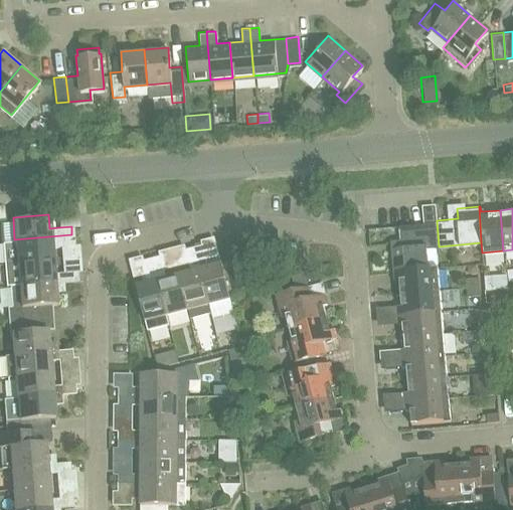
[(390,246),(392,269),(437,266),(436,246),(439,246),(437,220),(398,223),(399,239),(390,240),(390,246)]
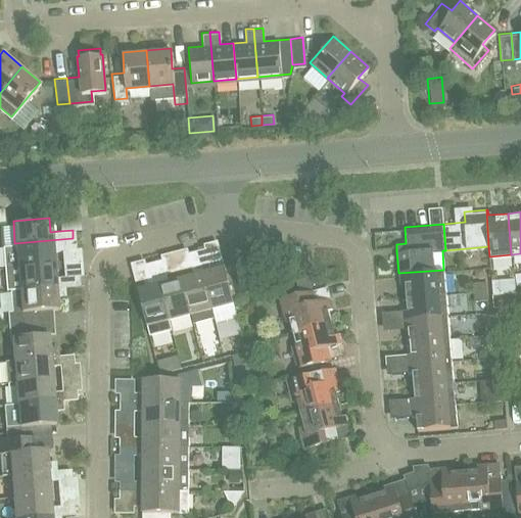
[(73,238),(14,243),(16,265),(53,262),(52,248),(74,246),(73,238)]
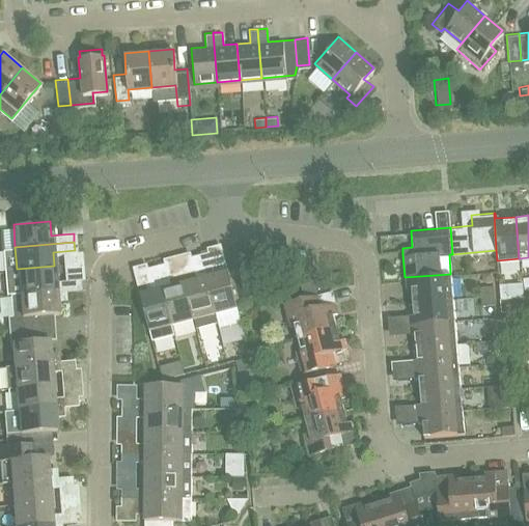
[(199,252),(214,311),(237,306),(235,300),(234,299),(251,295),(244,265),(227,269),(214,272),(209,250),(206,251),(199,252)]
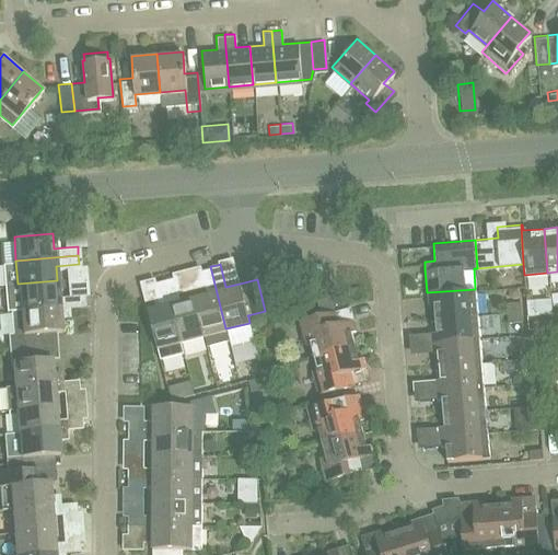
[(193,296),(202,335),(206,344),(229,338),(225,328),(210,266),(201,268),(207,292),(193,296)]
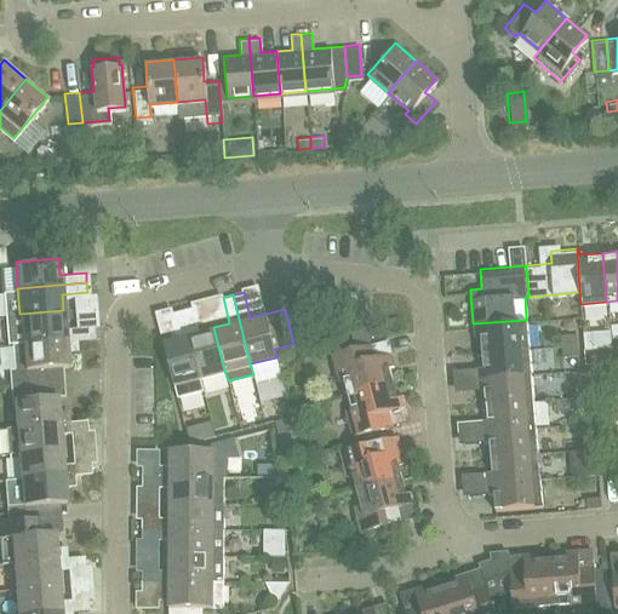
[(224,371),(213,327),(199,331),(193,305),(183,308),(200,377),(224,371)]
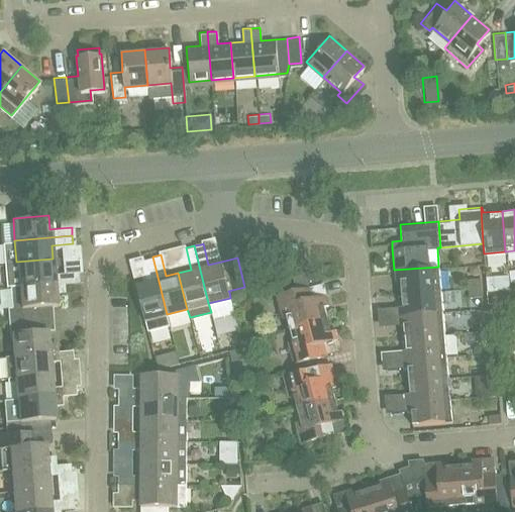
[(167,314),(152,257),(143,260),(148,281),(134,284),(143,319),(167,314)]
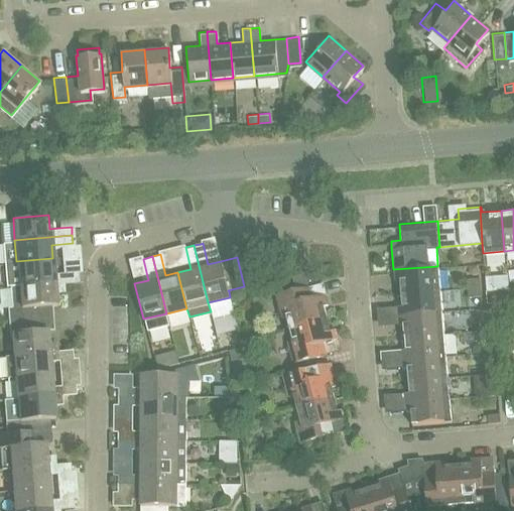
[(16,261),(18,283),(59,280),(76,278),(75,269),(53,271),(52,258),(16,261)]
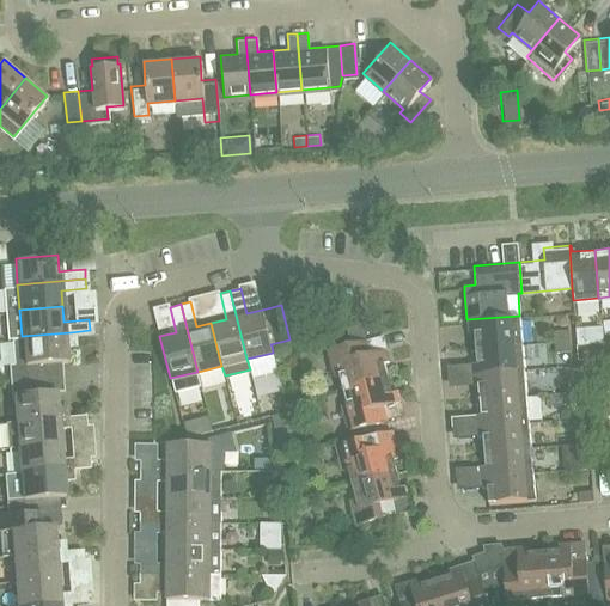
[(567,312),(557,313),(557,318),(561,322),(567,322),(567,312)]
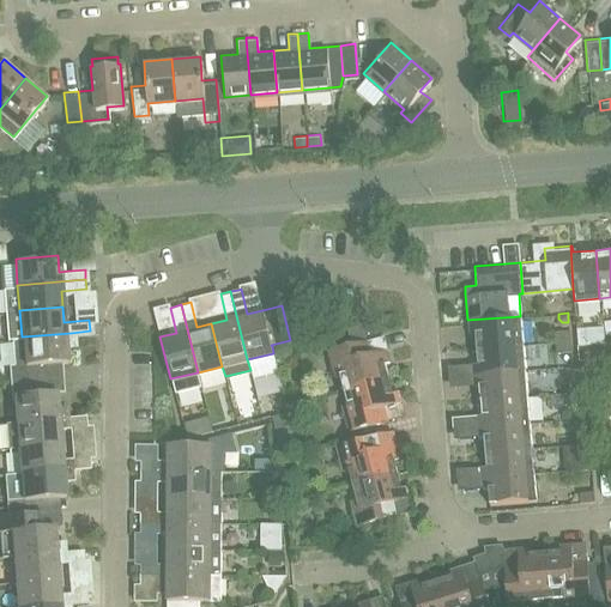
[(473,321),(475,345),(522,340),(520,316),(467,320),(467,321),(473,321)]
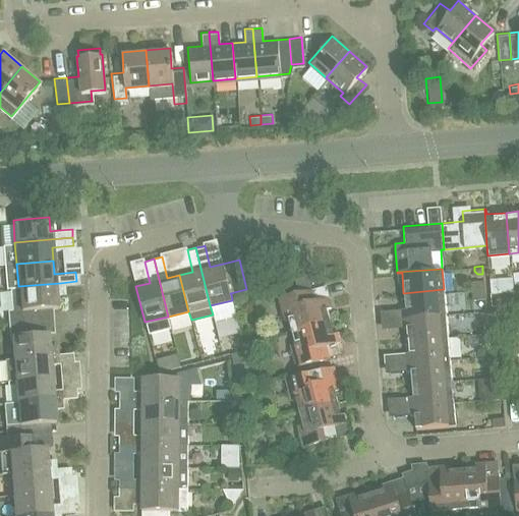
[(471,289),(483,288),(483,279),(470,280),(471,289)]
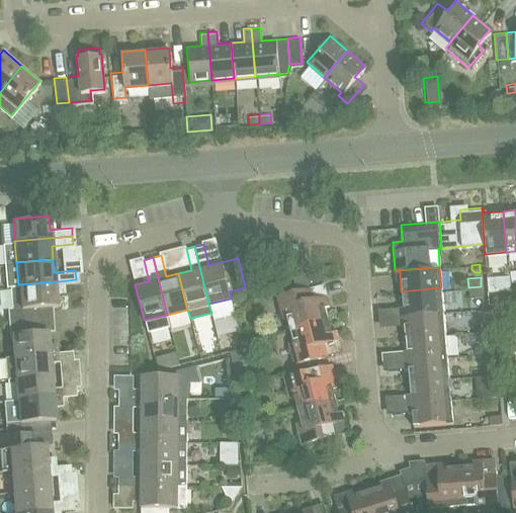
[(60,290),(60,281),(18,284),(10,284),(12,306),(6,307),(8,320),(34,318),(33,305),(56,304),(55,291),(60,290)]
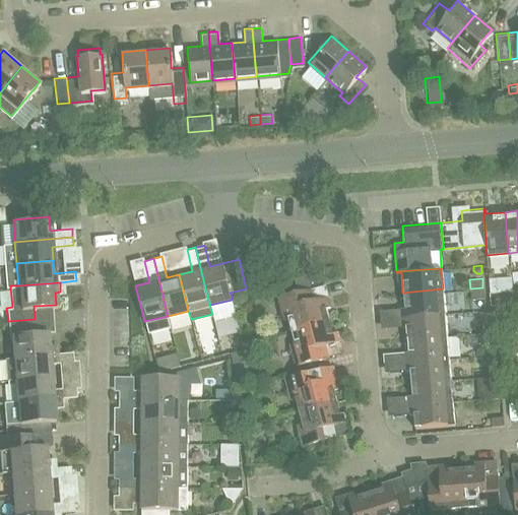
[(286,316),(290,329),(330,319),(326,306),(331,305),(328,295),(315,299),(312,286),(276,296),(282,317),(286,316)]
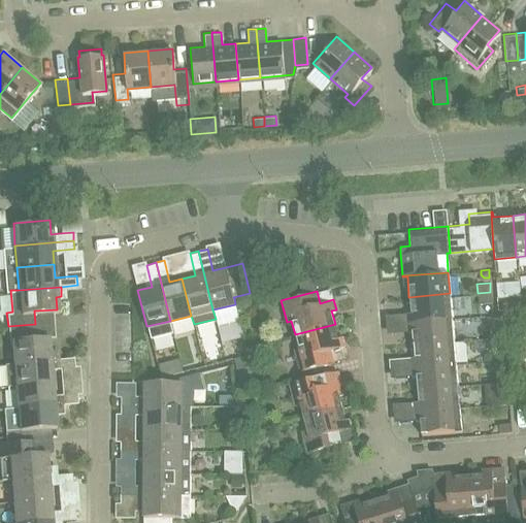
[(490,292),(478,293),(479,301),(491,300),(490,292)]
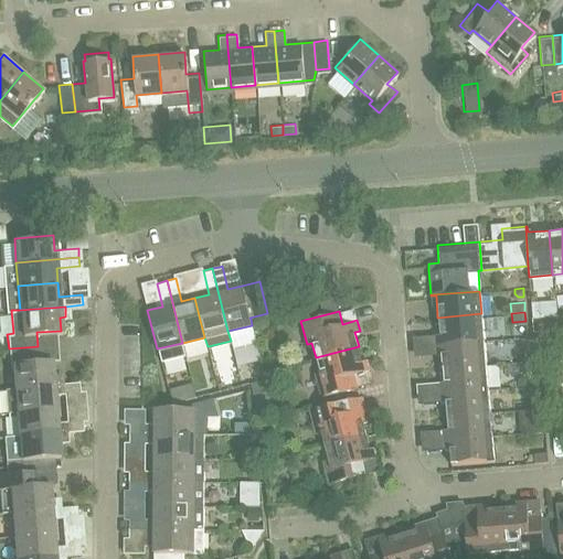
[(484,339),(481,313),(437,318),(438,333),(433,333),(434,343),(484,339)]
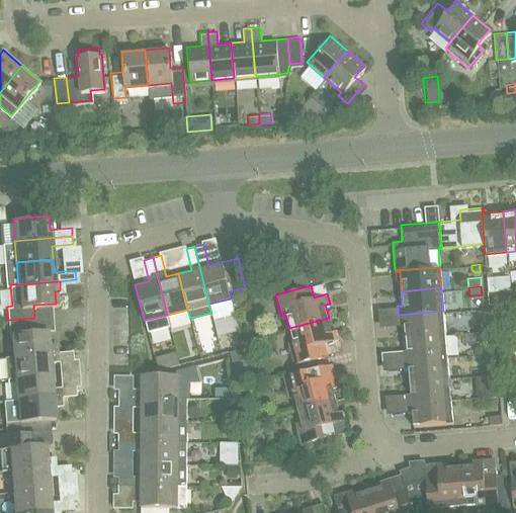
[(511,301),(510,288),(501,289),(503,302),(511,301)]
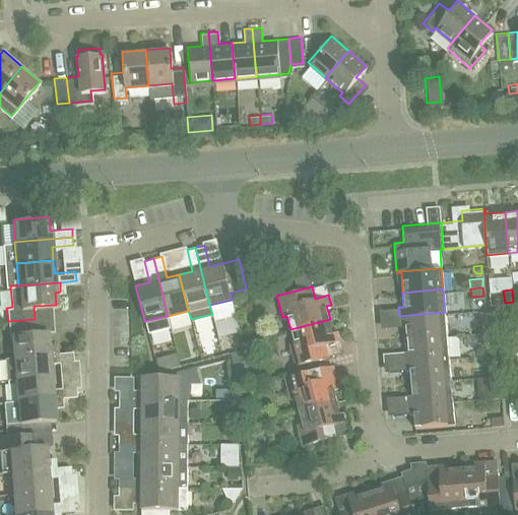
[(490,304),(496,303),(505,303),(503,291),(495,292),(489,292),(490,304)]
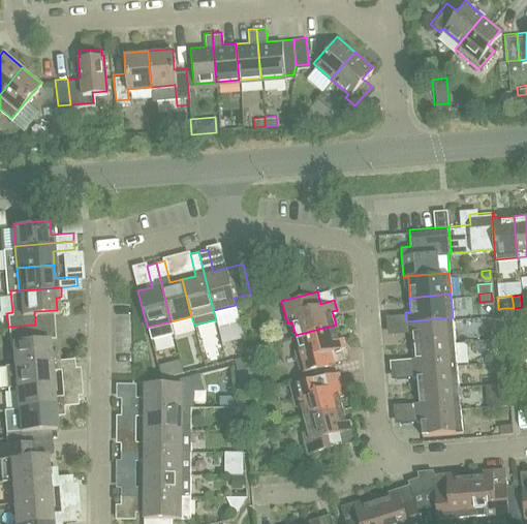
[(412,330),(413,342),(455,339),(453,317),(406,321),(407,331),(412,330)]
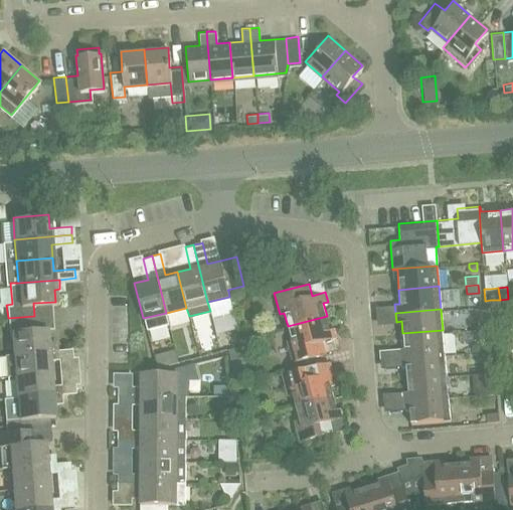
[(10,330),(12,351),(53,347),(53,339),(47,339),(46,327),(35,327),(34,316),(8,318),(9,331),(10,330)]
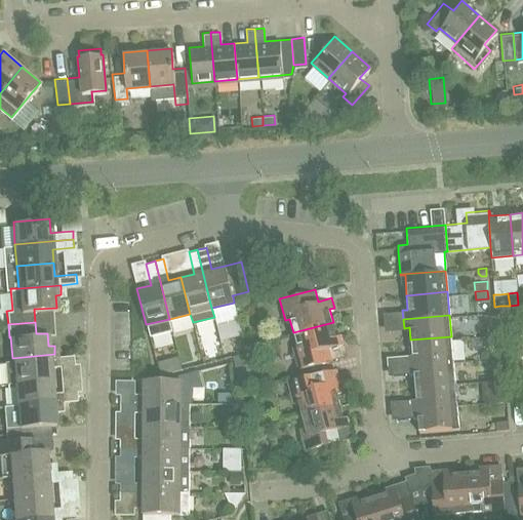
[(297,367),(333,358),(330,347),(344,343),(340,332),(336,334),(333,322),(293,332),(296,344),(291,345),(297,367)]
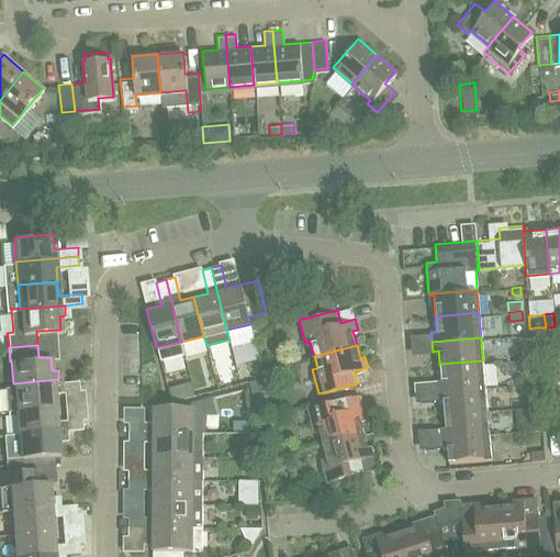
[(522,348),(523,358),(536,357),(536,347),(522,348)]
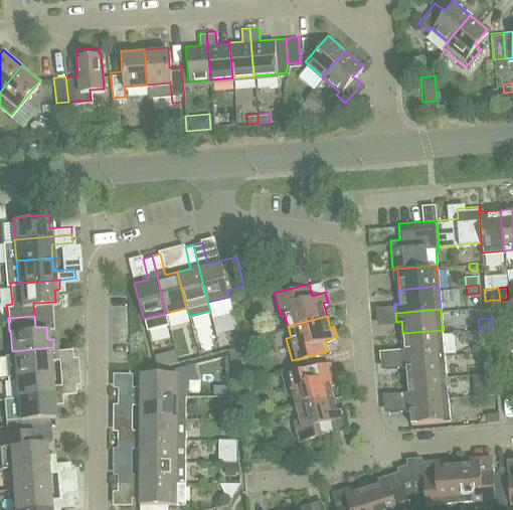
[(491,327),(479,328),(479,337),(492,336),(491,327)]
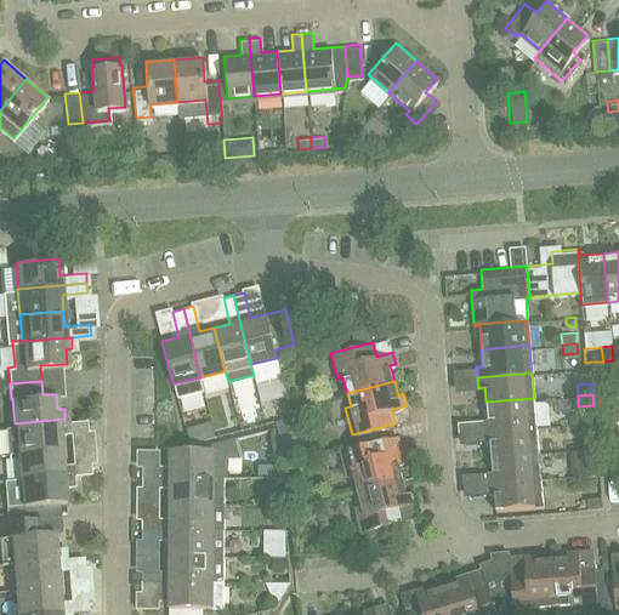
[(481,417),(482,428),(535,425),(534,398),(486,402),(487,417),(481,417)]
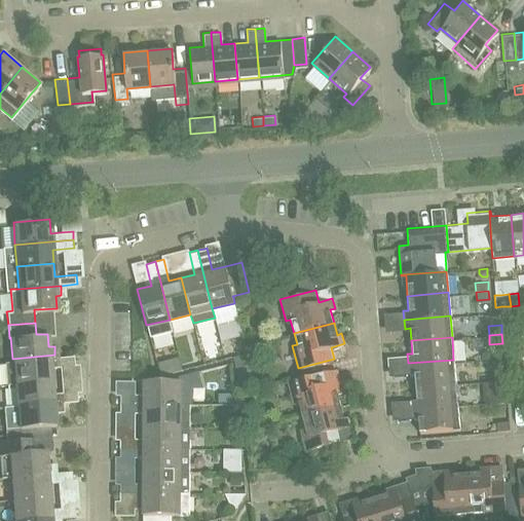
[(244,352),(232,356),(234,364),(246,361),(244,352)]
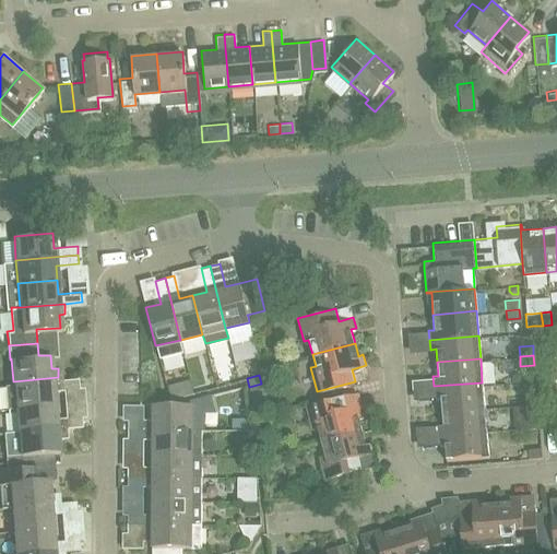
[(78,376),(58,377),(13,381),(3,382),(4,407),(15,405),(54,402),(52,388),(78,386),(78,376)]
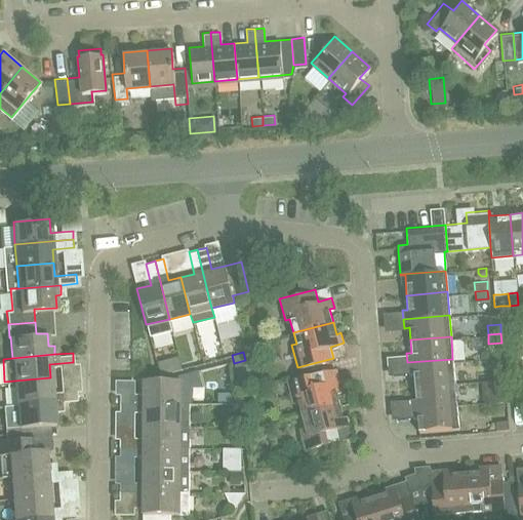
[(161,357),(155,358),(158,372),(164,370),(161,357)]
